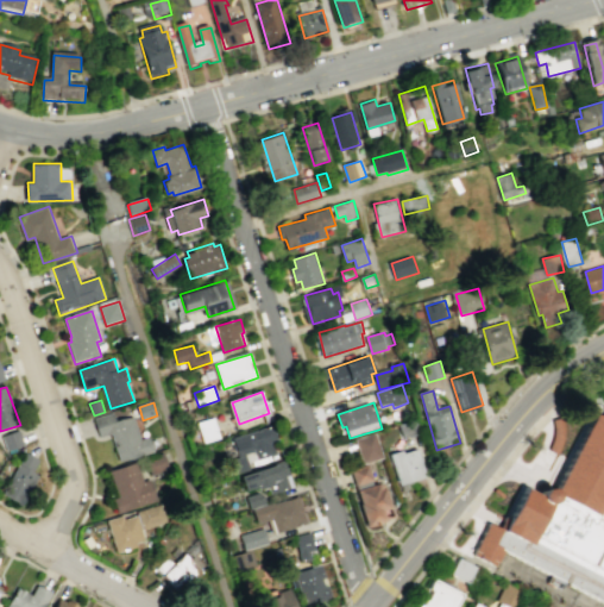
[(143,439),(151,437),(156,451),(121,462),(113,435),(102,438),(96,420),(117,414),(119,423),(136,418),(143,439)]
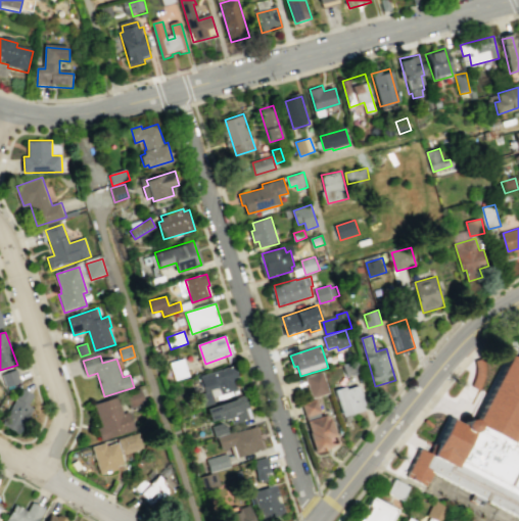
[(477,422),(512,356),(518,360),(518,518),(433,474),(427,486),(408,477),(422,451),(433,457),(453,420),(464,426),(467,421),(472,419),(477,422)]
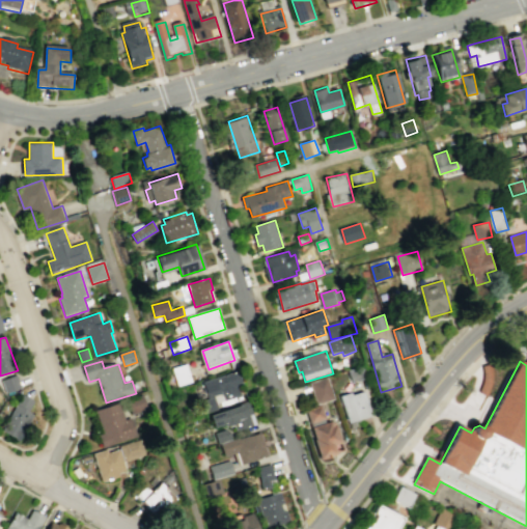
[(179,386),(174,367),(188,364),(193,383),(179,386)]
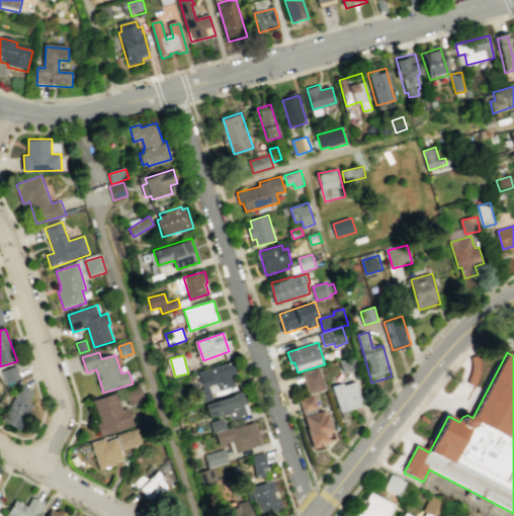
[(199,373),(234,362),(238,374),(234,376),(237,385),(212,393),(210,385),(204,388),(199,373)]
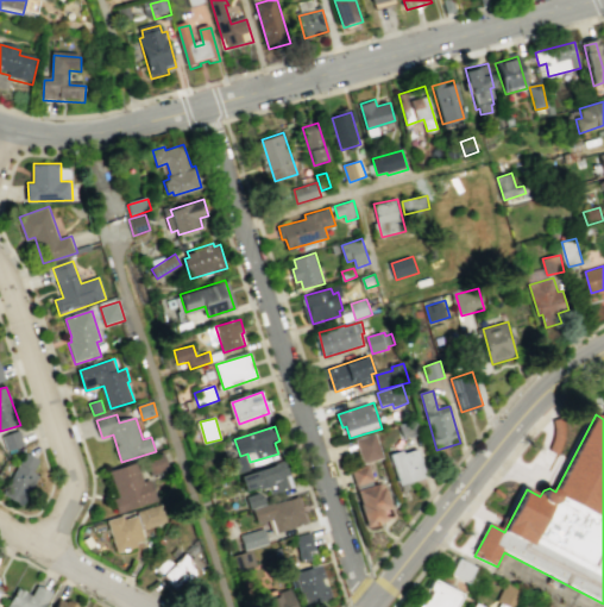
[(2,438),(20,432),(26,446),(8,454),(2,438)]
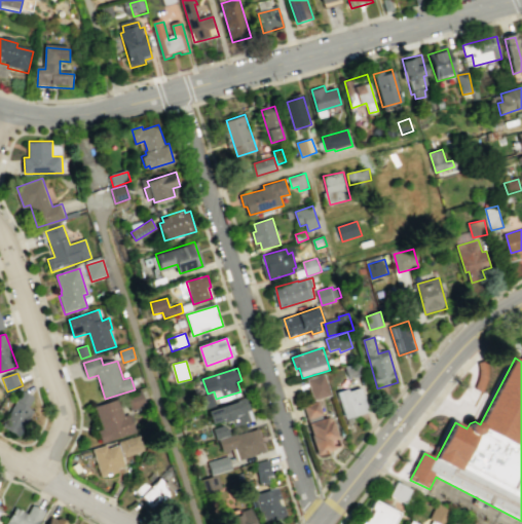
[(315,401),(308,380),(329,374),(335,395),(315,401)]
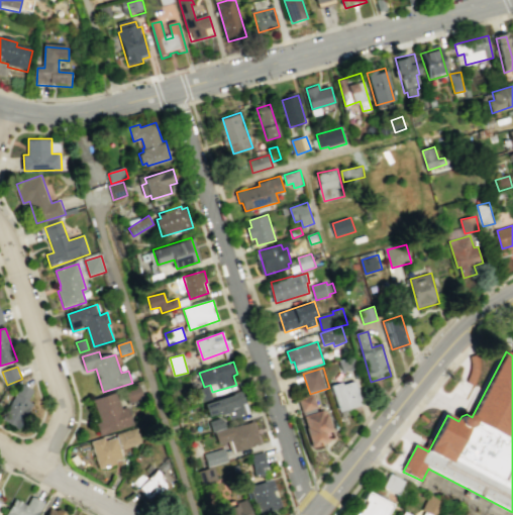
[(333,388),(355,381),(363,405),(341,412),(333,388)]
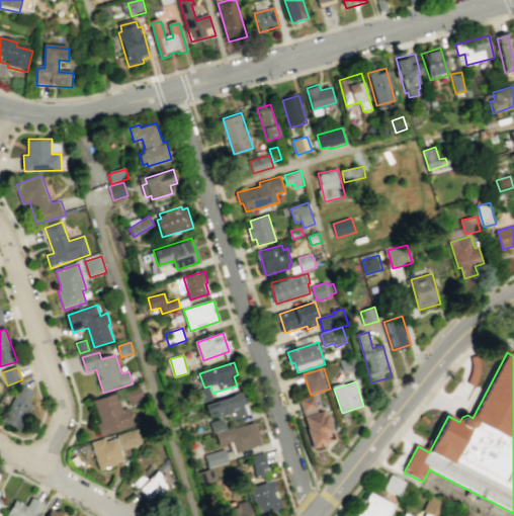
[(123,392),(141,385),(146,400),(129,406),(123,392)]
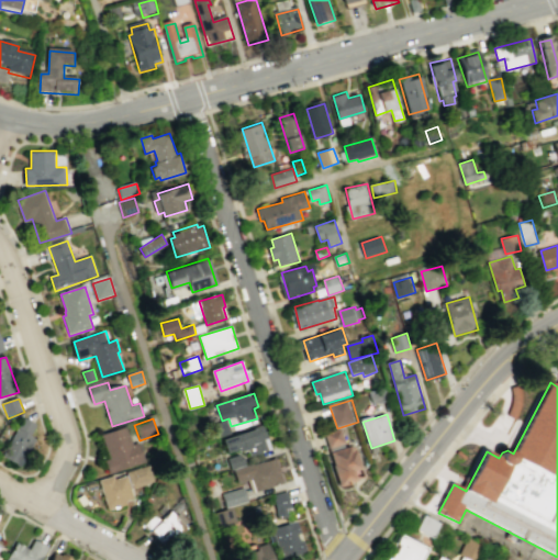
[(24,420),(36,426),(31,437),(37,440),(21,468),(2,458),(24,420)]
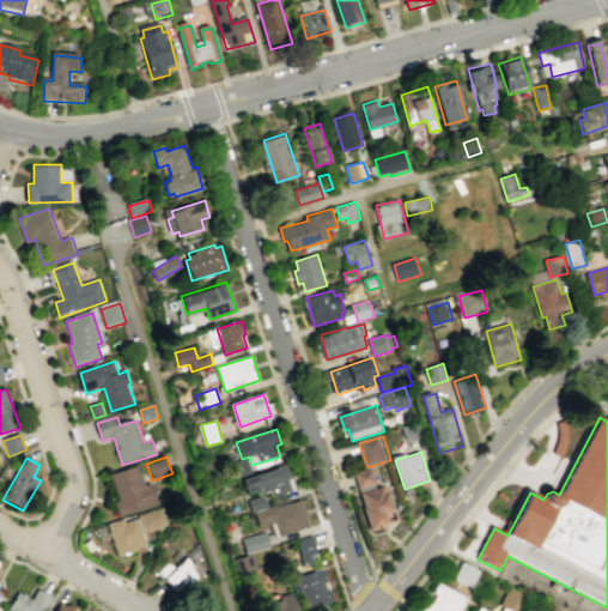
[(237,478),(232,466),(248,460),(253,472),(237,478)]
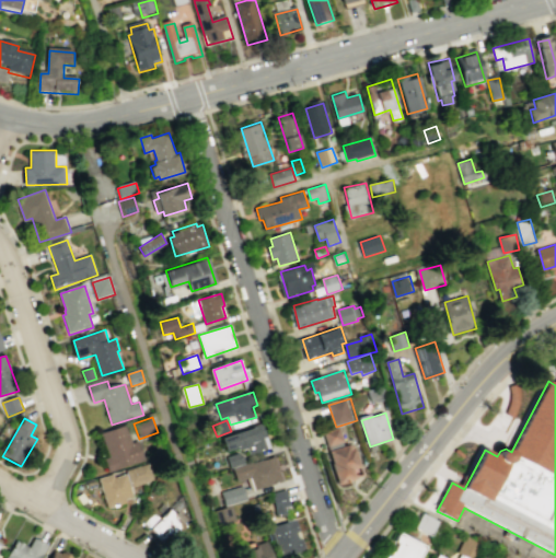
[(222,438),(264,423),(271,448),(250,455),(247,448),(239,450),(238,446),(227,451),(222,438)]
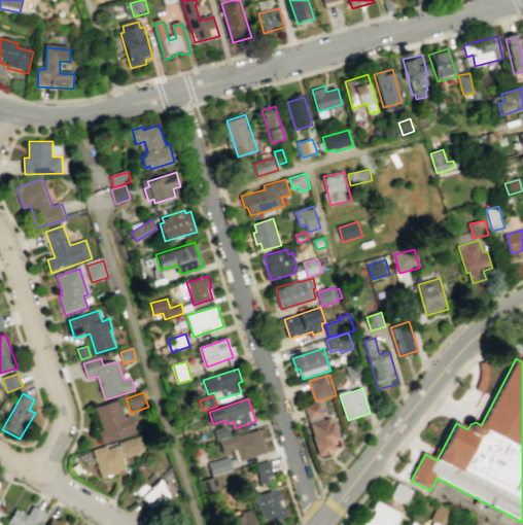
[(96,408),(103,430),(100,431),(104,445),(138,433),(132,415),(126,417),(120,399),(96,408)]
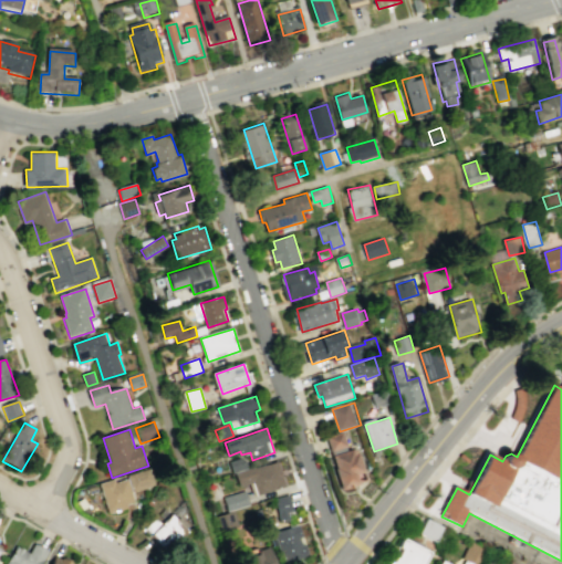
[(329,438),(345,490),(370,481),(360,448),(351,450),(345,432),(329,438)]
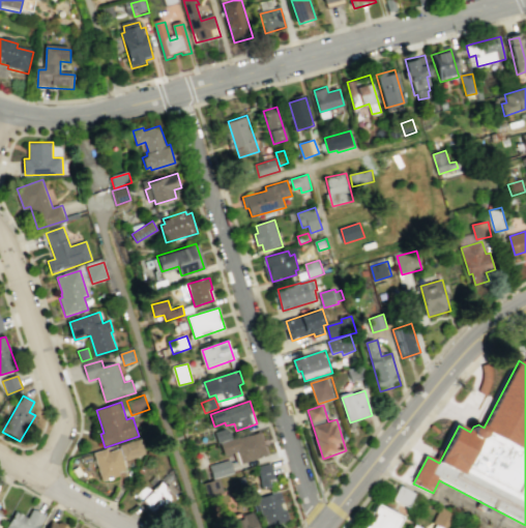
[(215,433),(230,428),(233,438),(218,443),(215,433)]
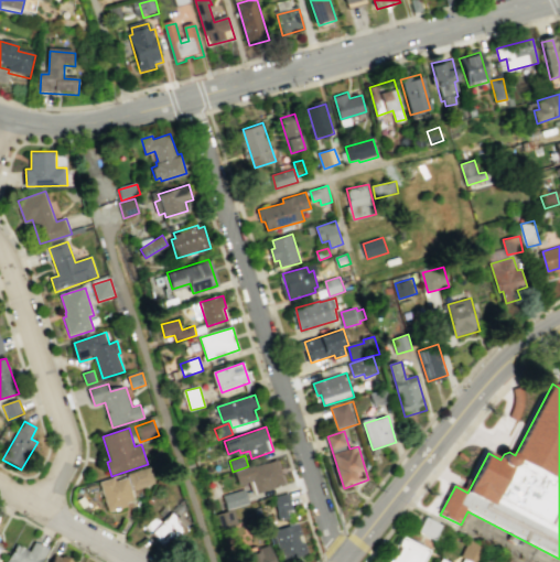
[(236,473),(278,460),(287,485),(258,494),(254,482),(240,485),(236,473)]
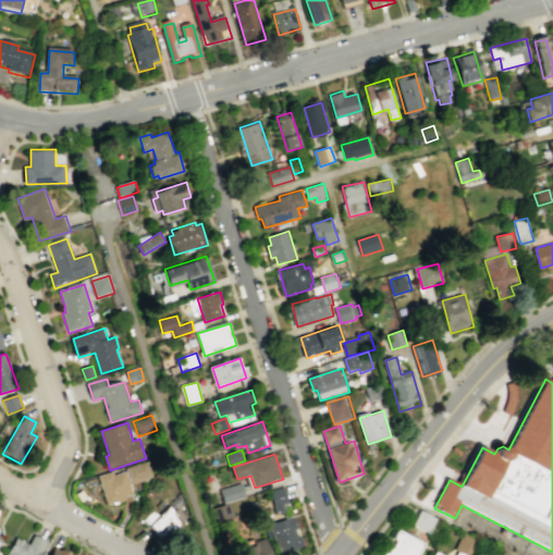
[(100,477),(109,506),(127,501),(126,496),(135,494),(132,485),(155,478),(150,461),(126,469),(127,471),(115,476),(114,472),(100,477)]
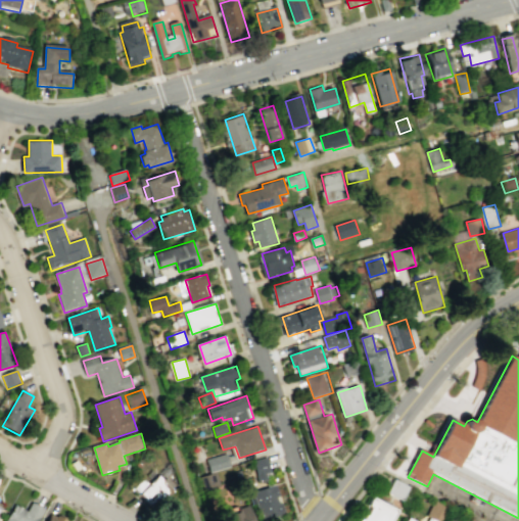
[(211,473),(207,461),(228,455),(231,467),(211,473)]
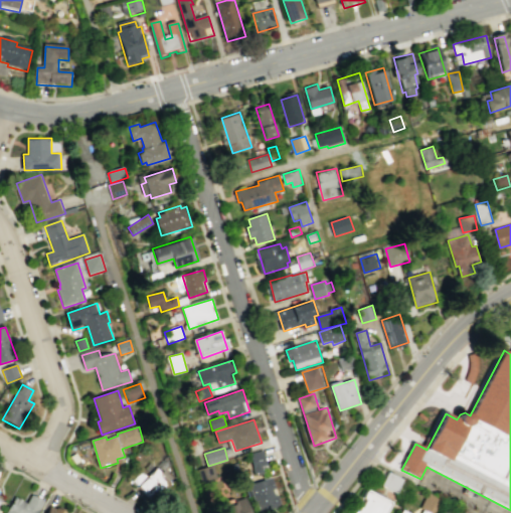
[(250,456),(264,452),(270,471),(257,475),(250,456)]
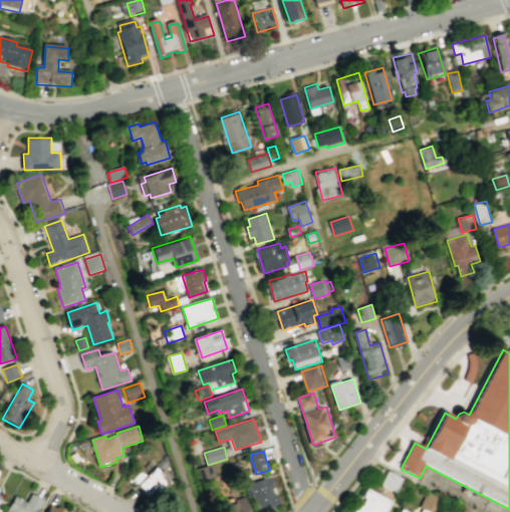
[(199,469),(214,465),(218,479),(204,483),(199,469)]
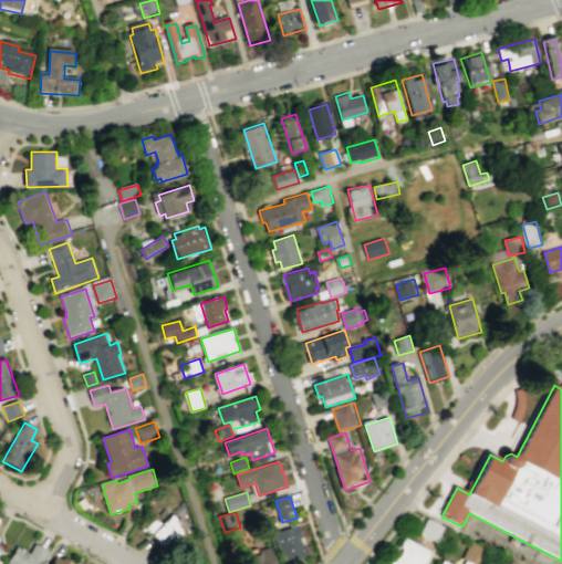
[(147,529),(170,552),(190,531),(175,515),(165,525),(158,519),(147,529)]
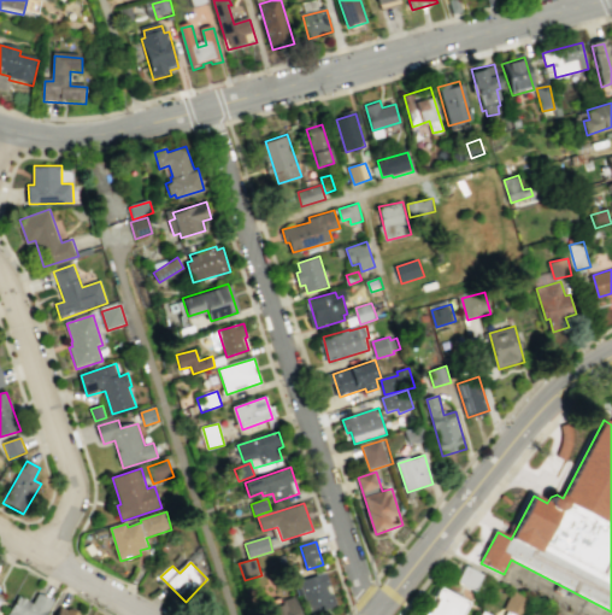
[(459,584),(468,568),(486,578),(478,593),(459,584)]
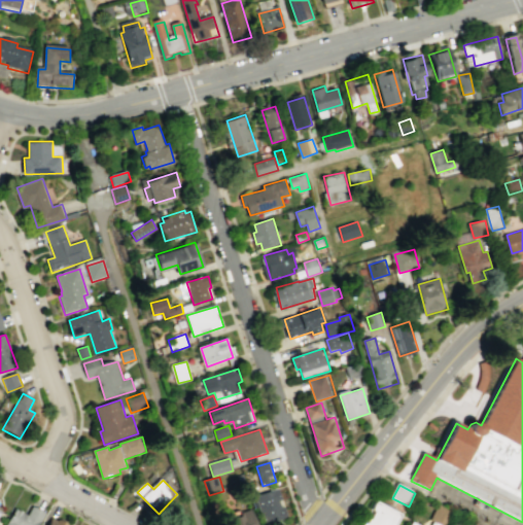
[(256,496),(279,489),(288,519),(272,524),(265,524),(256,496)]
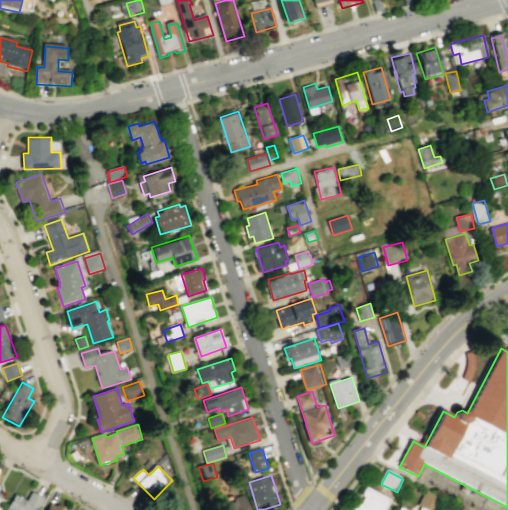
[(357,509),(359,506),(361,507),(366,499),(364,498),(368,489),(392,503),(388,509),(357,509)]
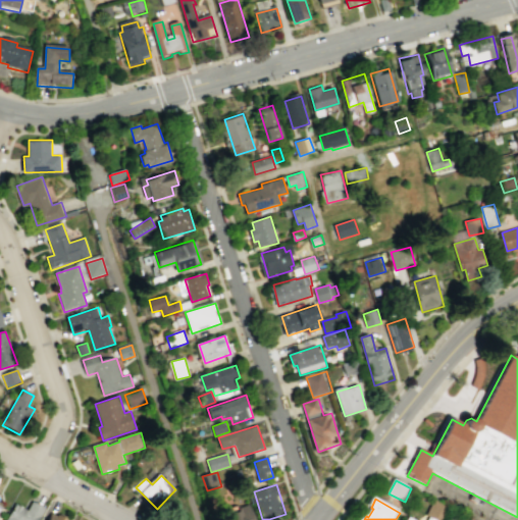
[(15,505),(7,519),(41,519),(47,509),(34,502),(29,511),(15,505)]
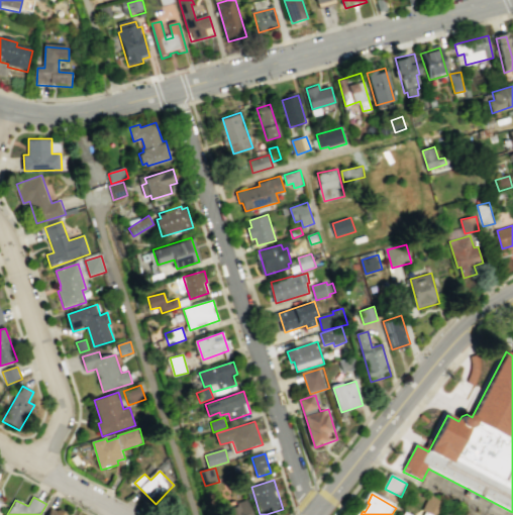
[(423,512),(431,498),(445,505),(439,514),(427,514),(423,512)]
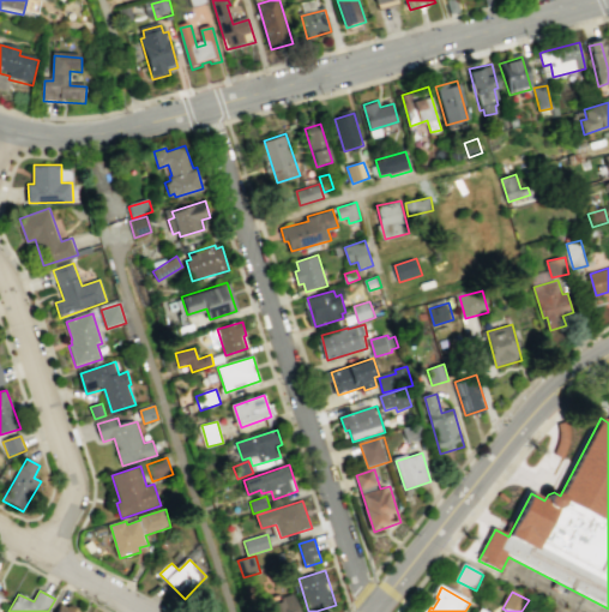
[(293,595),(296,611),(260,611),(259,606),(293,595)]
